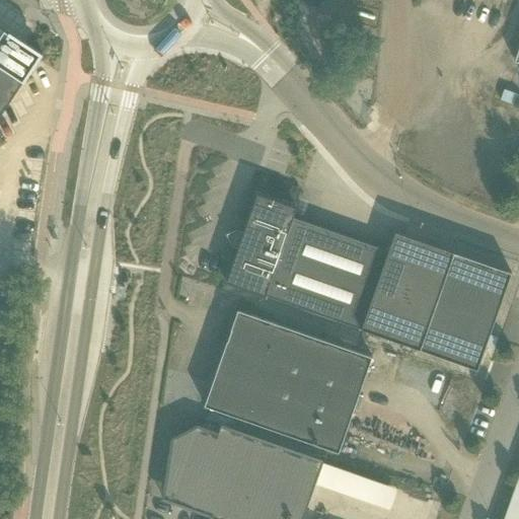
[(0,117),(23,82),(24,83),(43,55),(9,32),(8,33),(0,27),(0,117)]
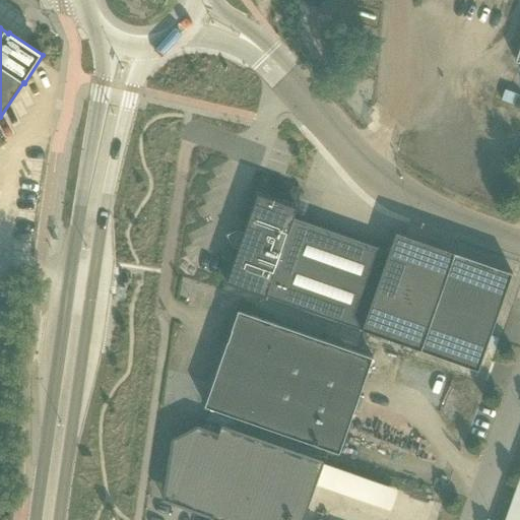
[(258,194),(245,233),(238,231),(228,236),(233,247),(239,249),(226,282),(478,371),(512,273),(396,233),(389,252),(294,217),(298,208),(258,194)]
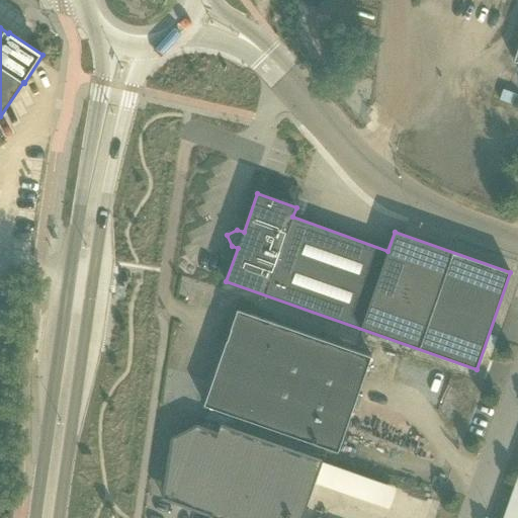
[(371,356),(352,349),(238,310),(204,406),(319,445),(338,452),(371,356)]
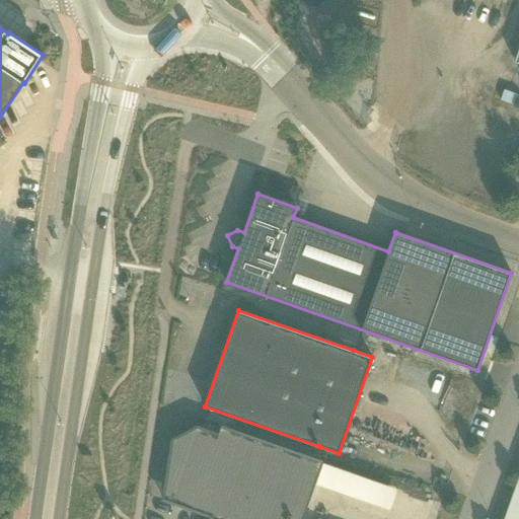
[(302,518),(323,462),(221,426),(218,434),(198,426),(172,439),(163,499),(209,515),(208,516),(211,517),(209,518),(302,518)]
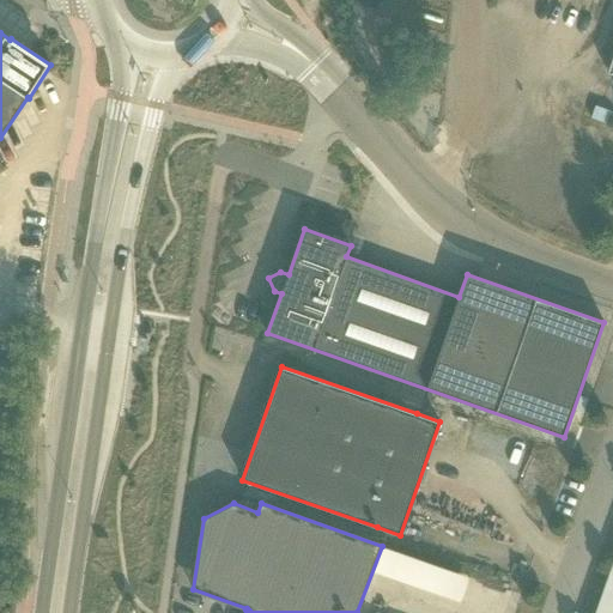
[(612,612),(612,564),(595,612),(612,612)]
